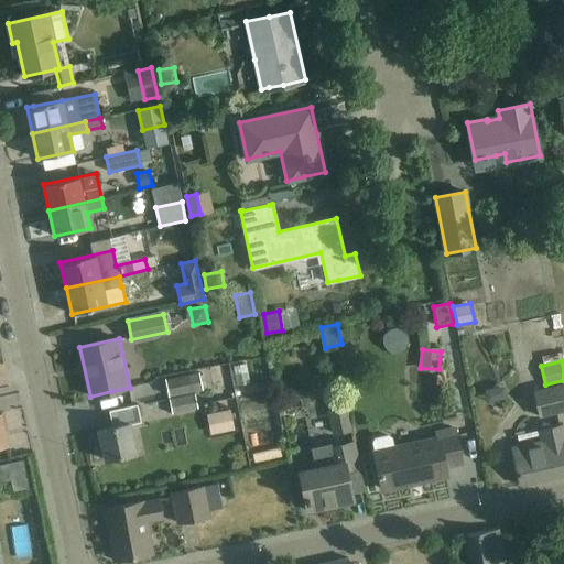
[(195,392),(203,390),(203,388),(208,387),(205,371),(165,379),(169,397),(169,398),(195,392)]
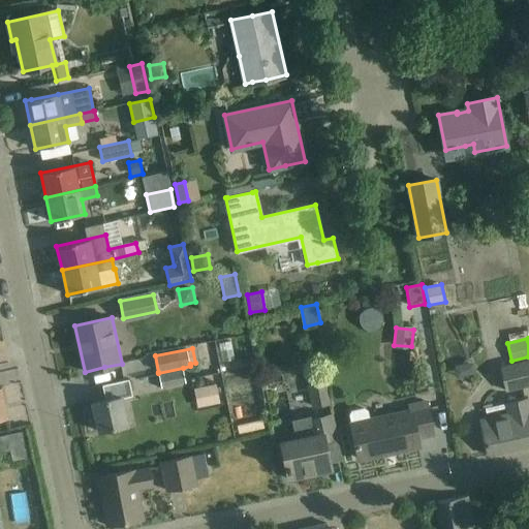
[(528,363),(501,369),(505,390),(528,384),(528,363)]
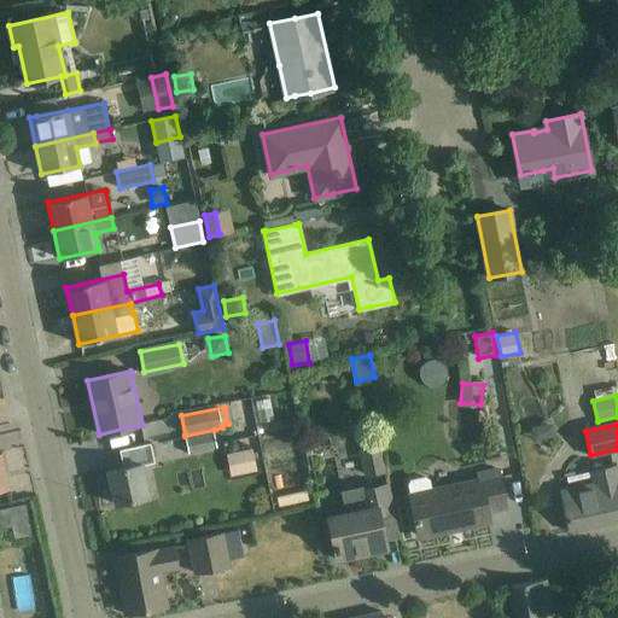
[(188,454),(217,448),(214,430),(185,436),(188,454)]
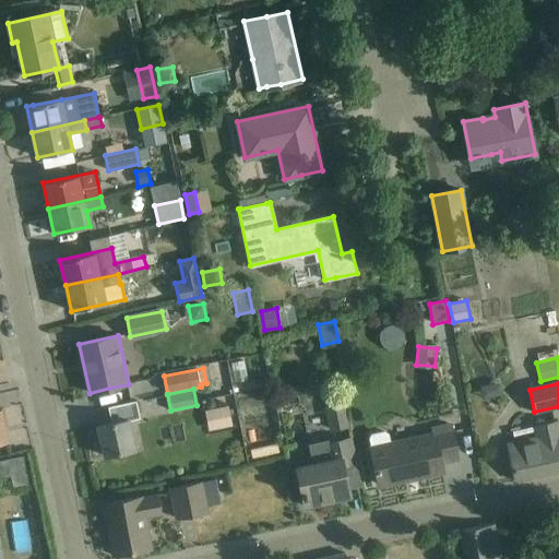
[(104,456),(125,451),(134,449),(128,419),(139,416),(135,401),(108,406),(111,423),(97,426),(104,456)]
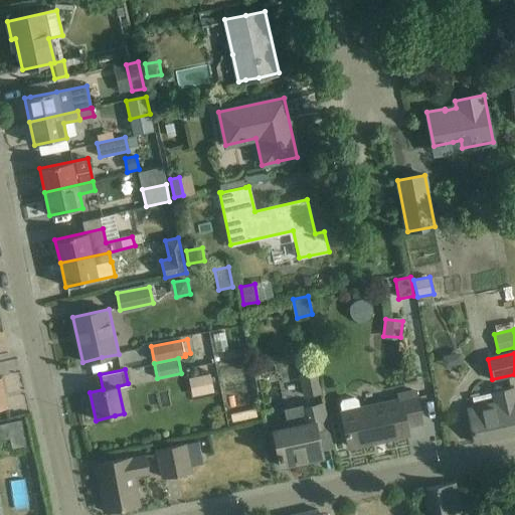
[(301,376),(305,394),(320,391),(316,372),(301,376)]
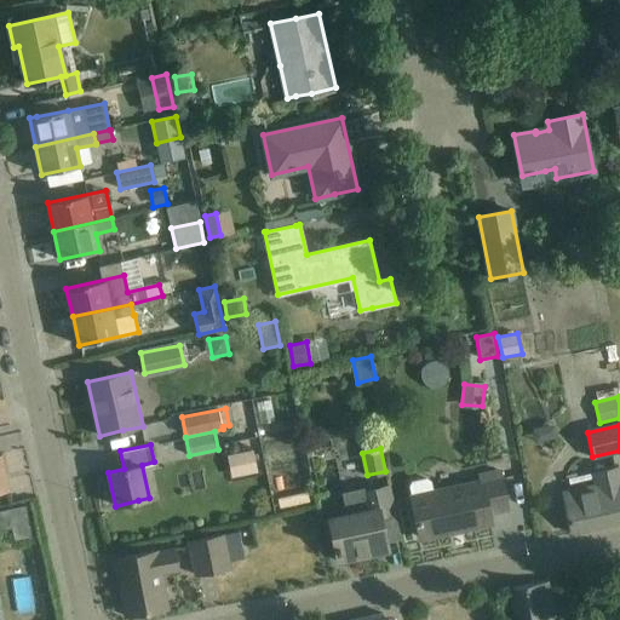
[(253,451),(228,455),(233,477),(258,471),(253,451)]
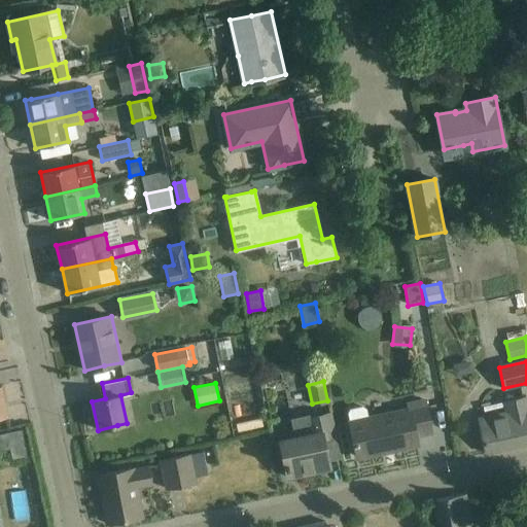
[(526,440),(526,401),(526,397),(510,400),(502,402),(504,411),(478,417),(479,424),(485,454),(517,447),(516,443),(526,440)]
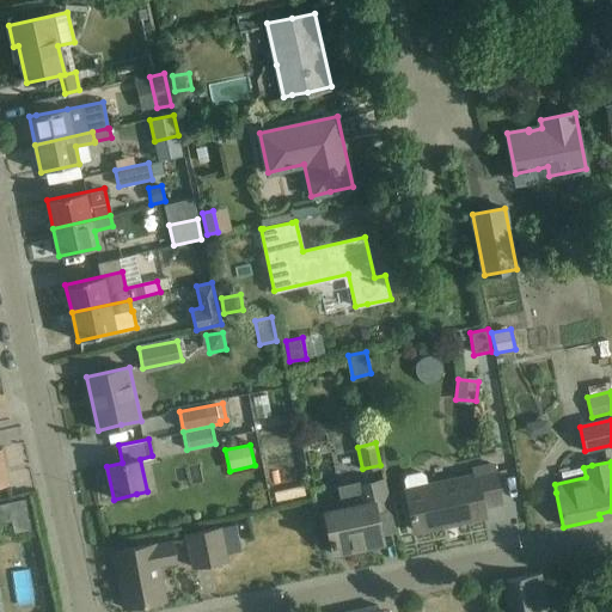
[(475,476),(427,487),(426,477),(422,473),(408,476),(405,481),(408,490),(407,490),(415,531),(485,515),(483,507),(502,502),(494,465),(473,470),(475,476)]
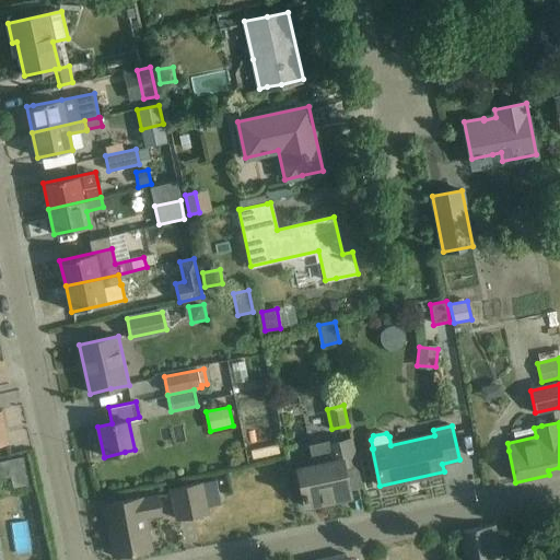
[(351,498),(343,466),(357,464),(351,439),(328,444),(328,443),(325,444),(325,445),(314,447),(317,463),(298,467),(306,508),(351,498)]
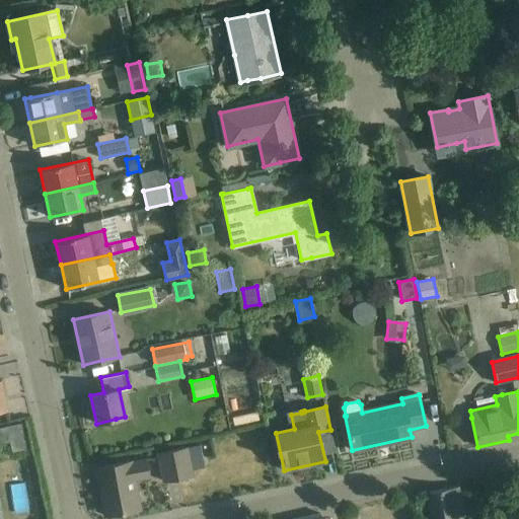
[(232,425),(256,420),(254,412),(230,417),(232,425)]
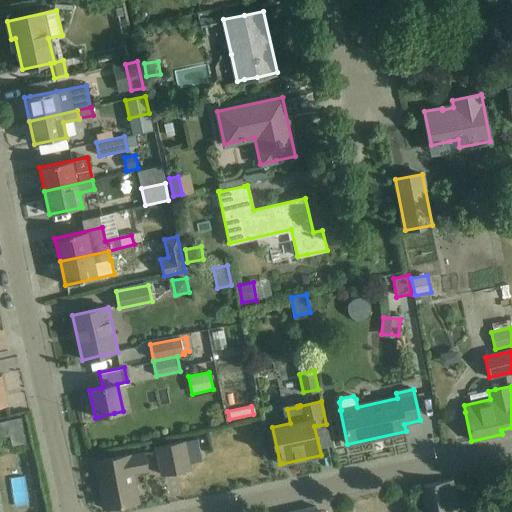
[(0,437),(11,435),(14,446),(26,443),(20,419),(0,423),(0,437)]
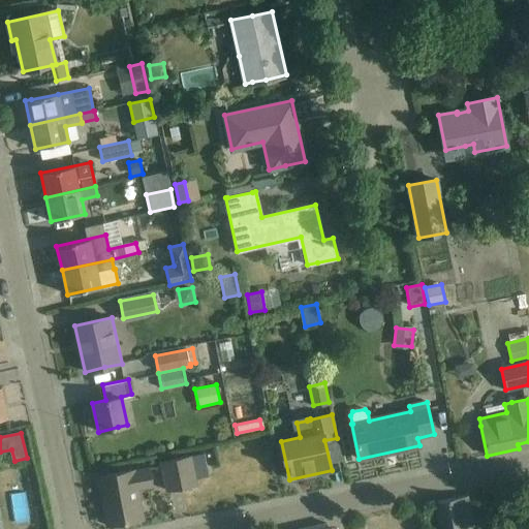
[(162,462),(167,491),(196,486),(191,457),(162,462)]
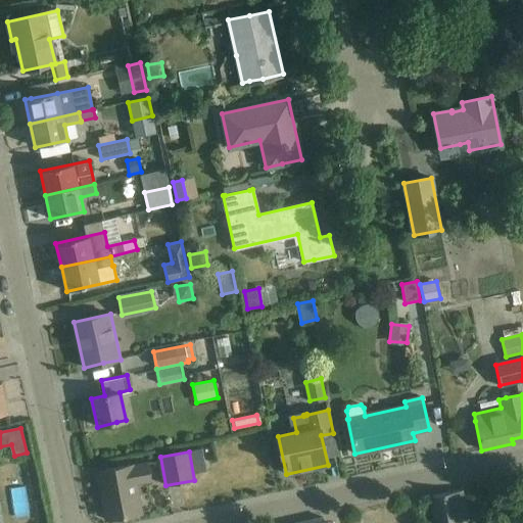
[(150,480),(147,463),(96,472),(105,520),(142,513),(136,483),(150,480)]
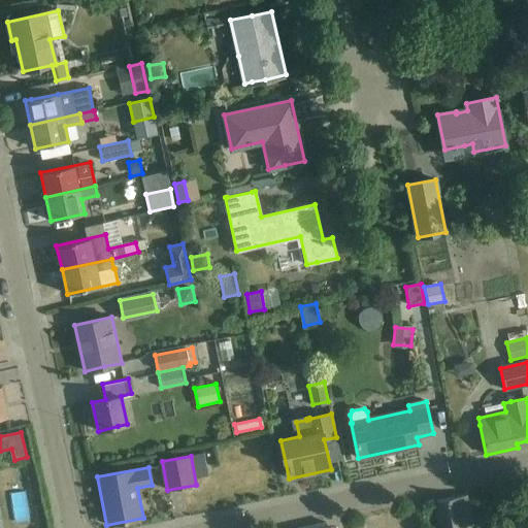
[(439,527),(472,527),(466,495),(434,501),(439,527)]
